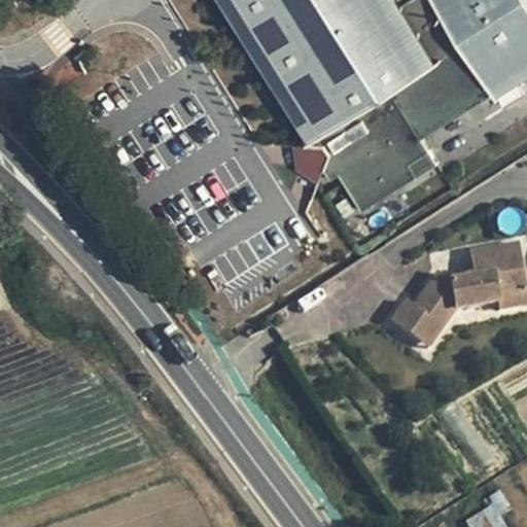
[(0,0),(0,16),(19,5),(15,0),(0,0)]
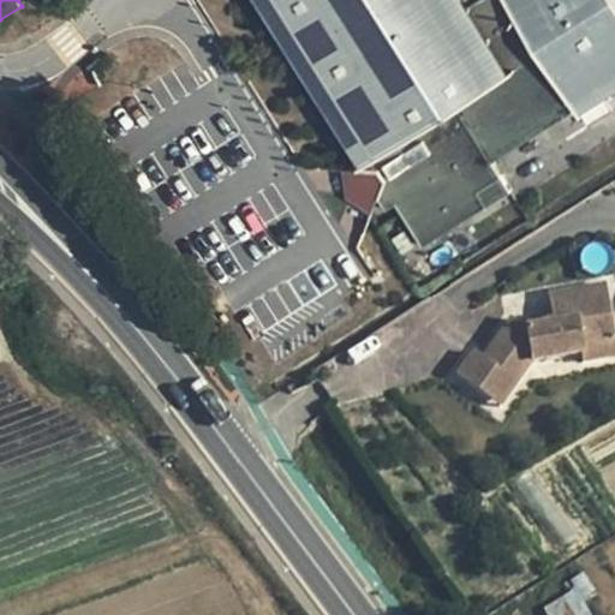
[(614,91),(614,0),(269,0),(371,159),(362,165),(363,168),(381,167),(388,179),(381,195),(388,208),(400,201),(415,227),(485,183),(496,199),(513,190),(490,155),(614,91)]
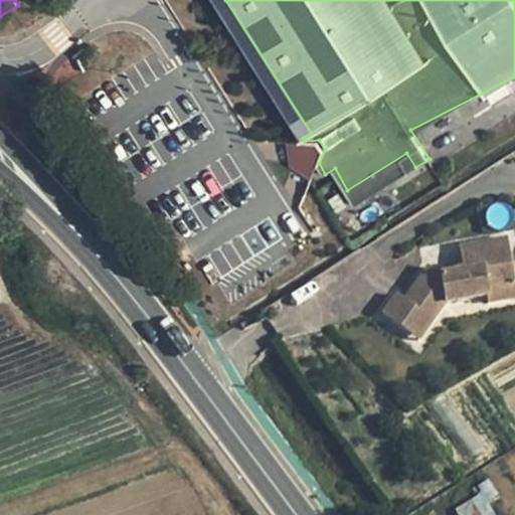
[(313,177),(319,163),(325,150),(319,140),(304,141),(289,140),(293,165),(313,177)]
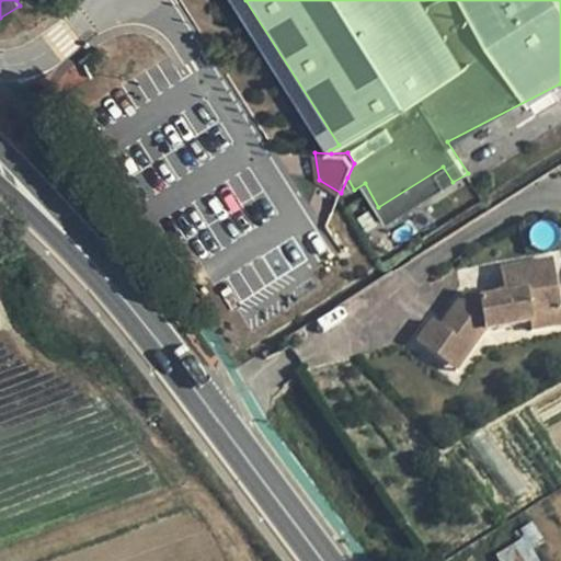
[(378,207),(388,222),(453,182),(443,167),(378,207)]
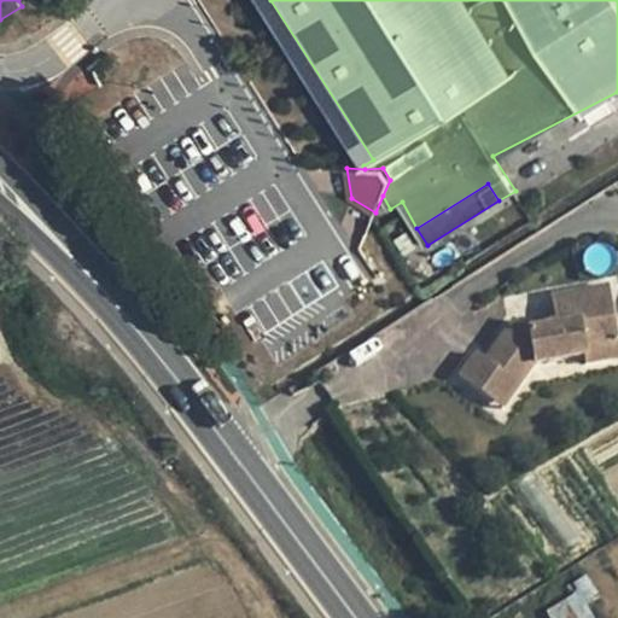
[(459,378),(493,403),(511,378),(520,385),(534,363),(586,354),(584,344),(617,340),(608,289),(552,297),(557,325),(526,330),(516,320),(485,361),(477,356),(459,378)]
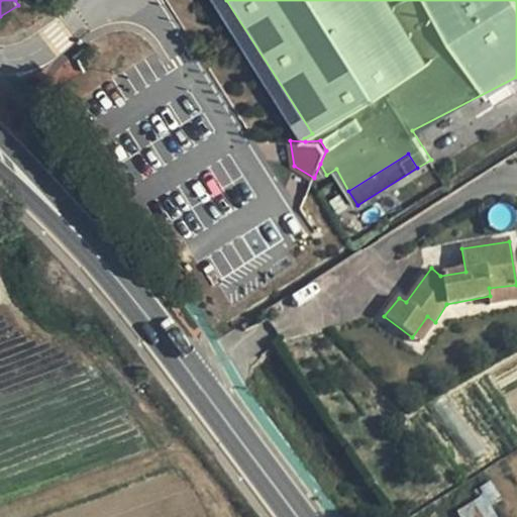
[(489,288),(491,303),(516,299),(516,285),(489,288)]
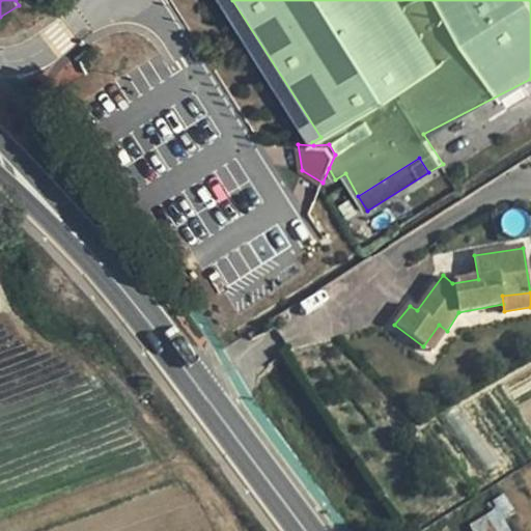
[(423,346),(430,353),(447,331),(439,325),(423,346)]
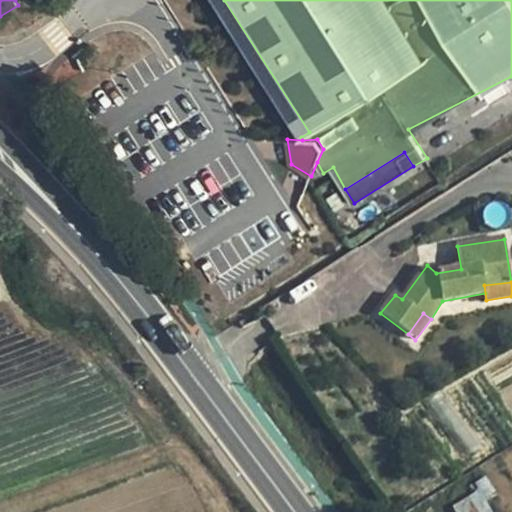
[(493,511),(486,497),(493,493),(488,483),(451,503),(455,511),(493,511)]
